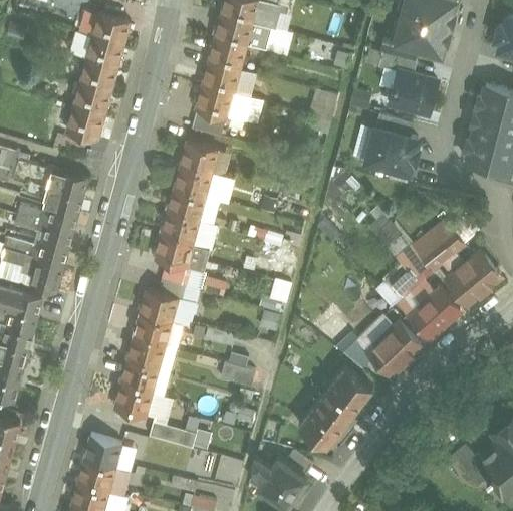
[(226,0),(222,15),(253,23),(253,22),(272,27),(273,27),(279,5),(275,4),(261,0),(226,0)]
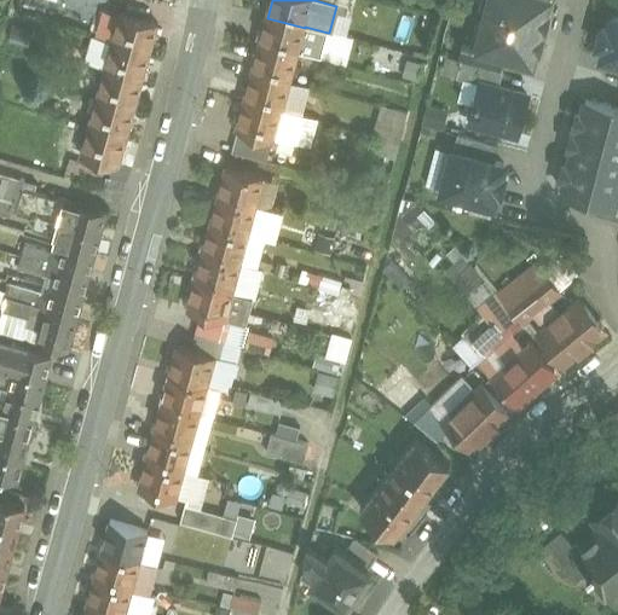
[(548,0),(490,0),(485,18),(542,33),(543,29),(546,29),(549,17),(547,16),(550,0),(548,0)]
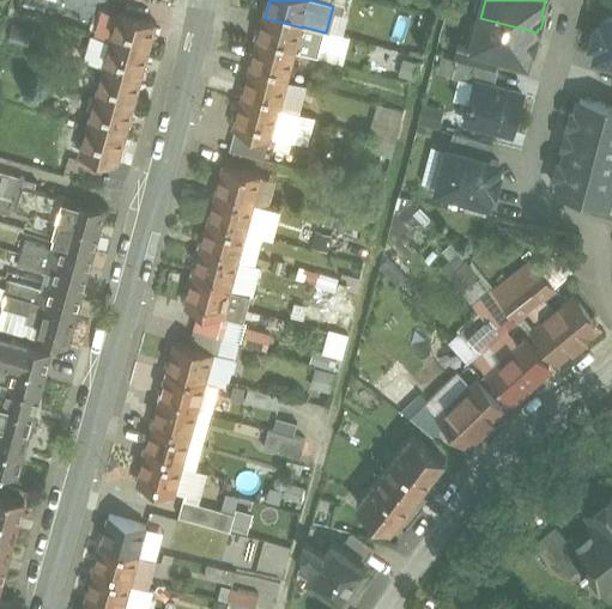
[(157,25),(120,16),(111,44),(149,54),(157,25)]
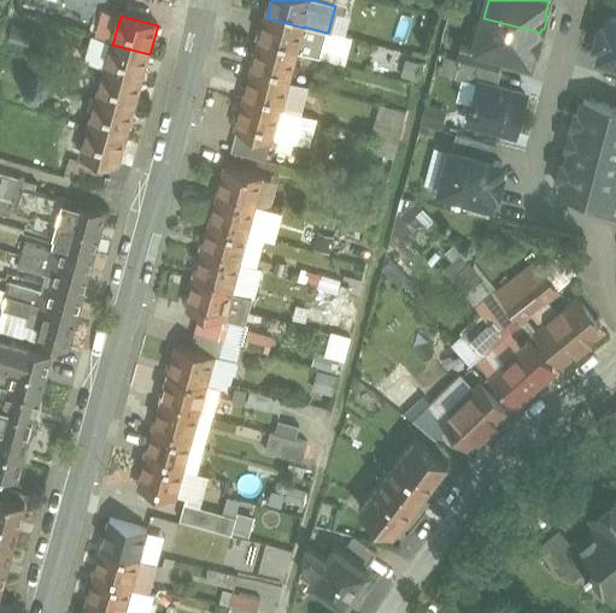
[(304,28),(267,18),(259,46),(297,56),(298,53),(304,28)]
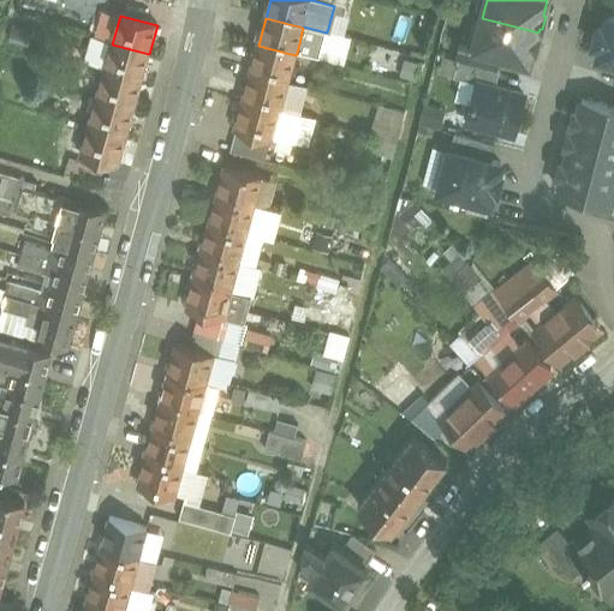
[(538,33),(482,18),(474,49),(474,51),(501,58),(530,65),(534,49),(536,51),(540,39),(537,37),(538,33)]
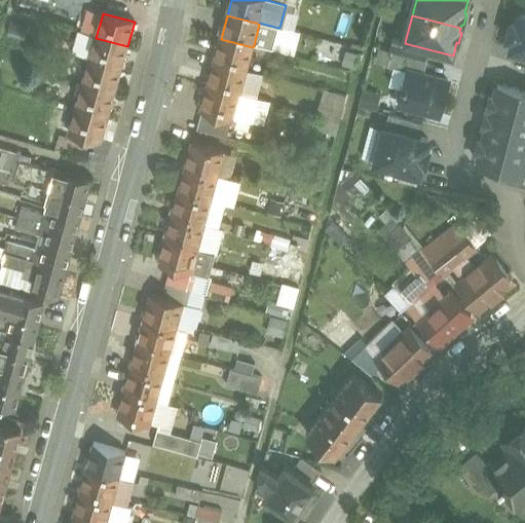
[(524,16),(521,15),(518,27),(512,26),(509,39),(515,40),(512,49),(524,52),(524,16)]
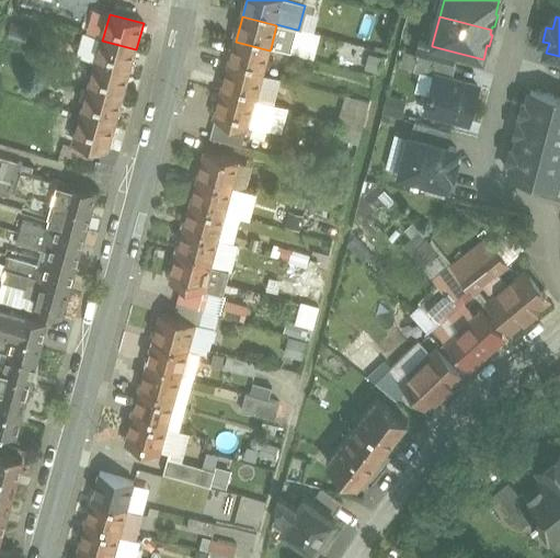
[(297,30),(276,24),(276,25),(271,48),(290,54),(297,30)]
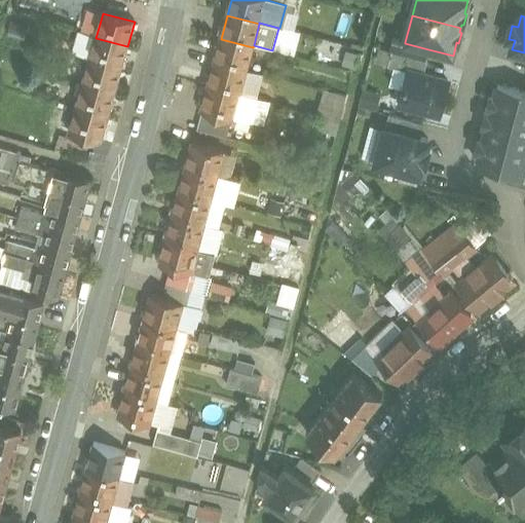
[(28,29),(9,24),(5,37),(24,42),(28,29)]
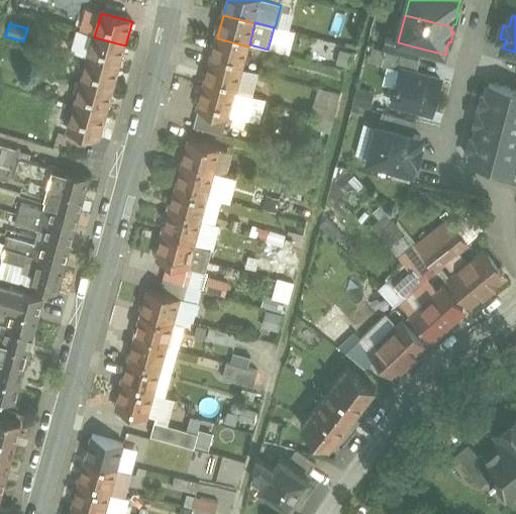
[(125,45),(94,37),(88,61),(119,69),(125,45)]
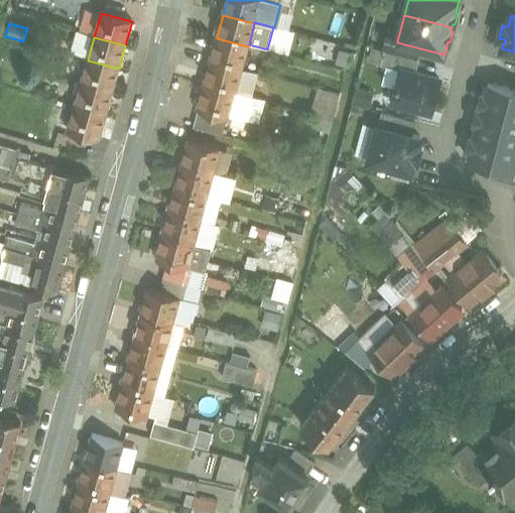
[(248,46),(217,38),(204,85),(235,93),(236,93),(252,97),(258,74),(242,70),(248,46)]
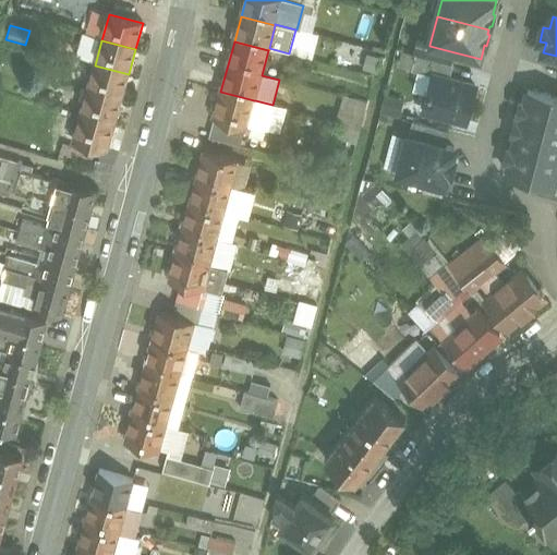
[(455,52),(430,46),(430,45),(418,41),(414,56),(416,56),(451,65),(455,52)]
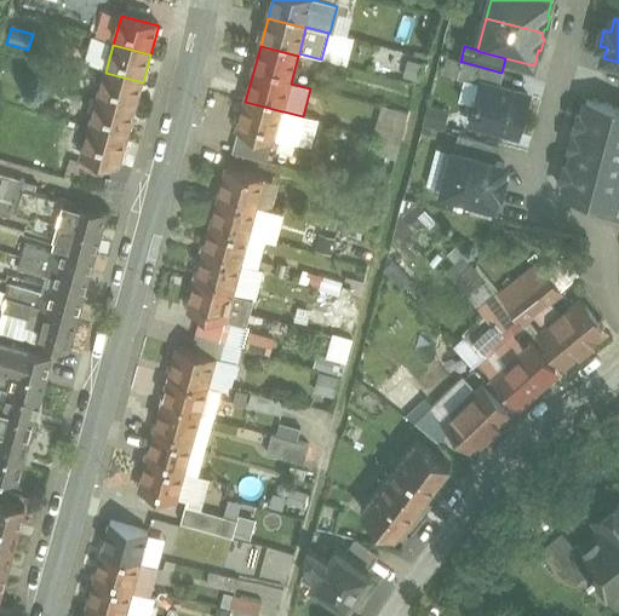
[(502,73),(463,62),(458,80),(482,86),(482,85),(500,90),(504,73),(502,73)]
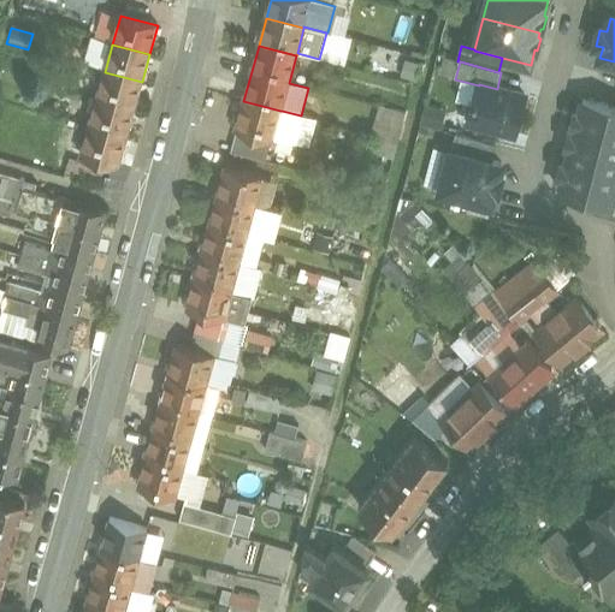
[(418,66),(404,63),(400,79),(414,83),(418,66)]
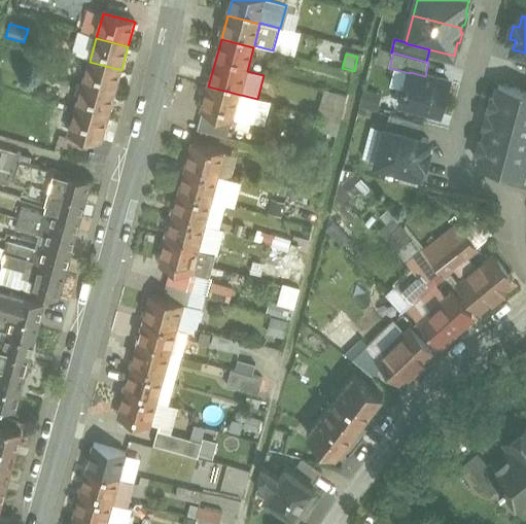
[(121,70),(90,62),(83,85),(114,95),(121,70)]
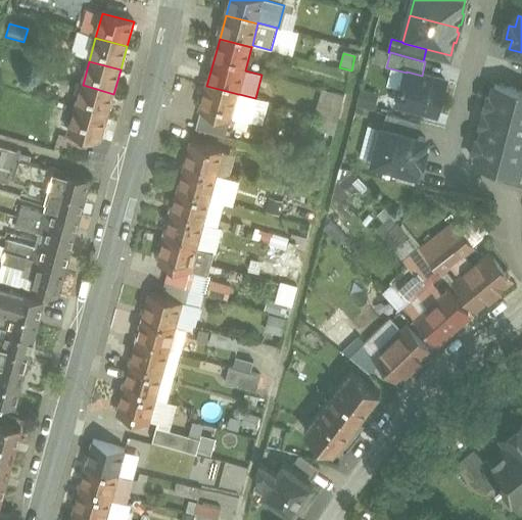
[(422,76),(407,72),(407,73),(401,90),(398,92),(396,99),(398,103),(397,105),(436,115),(445,82),(422,76)]
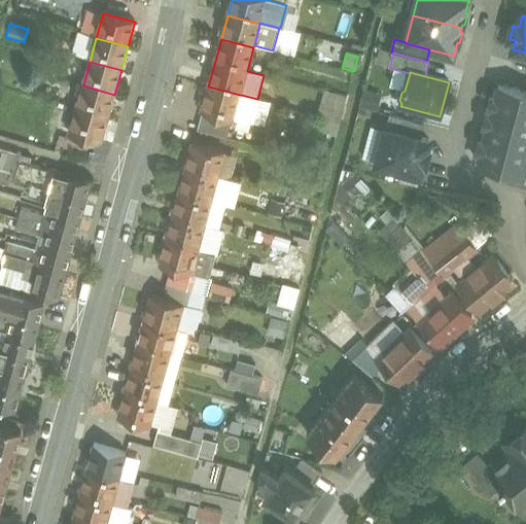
[(114,95),(83,85),(76,109),(108,118),(114,95)]
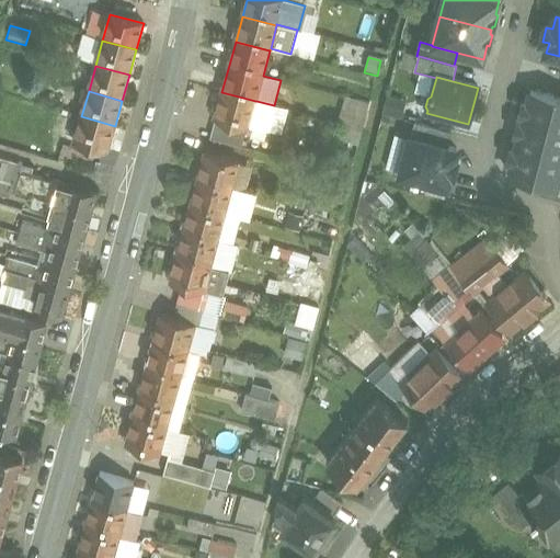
[(255,101),(221,92),(215,118),(217,120),(248,128),(249,128),(255,101)]
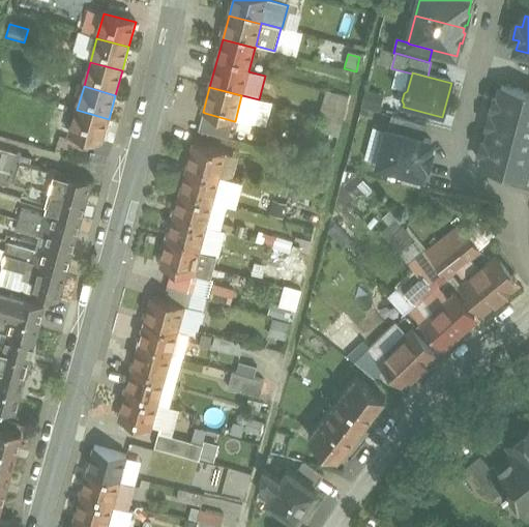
[(528,93),(502,87),(499,98),(495,97),(492,108),(496,109),(495,113),(528,121),(528,93)]
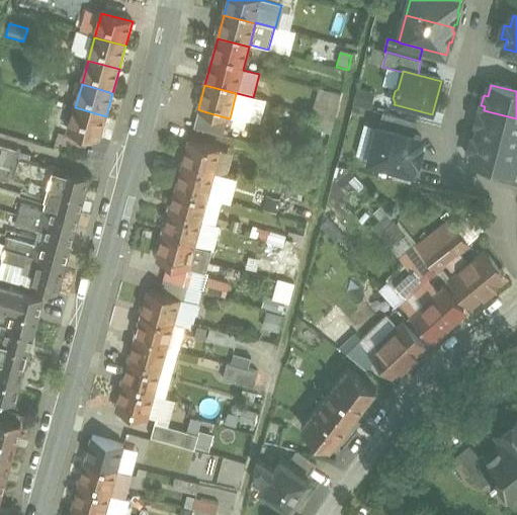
[(373,95),(357,90),(353,105),(369,110),(373,95)]
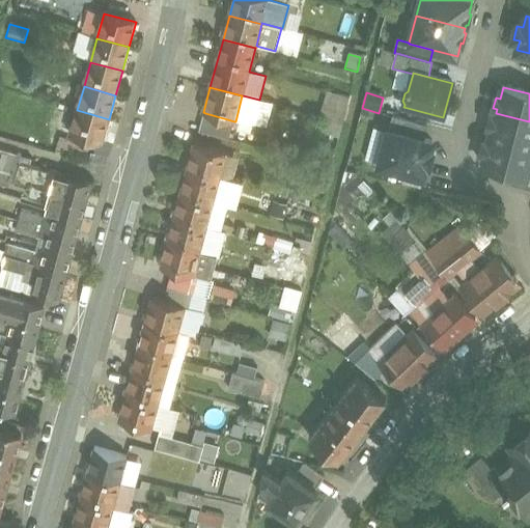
[(347,100),(327,94),(321,118),(341,123),(347,100)]
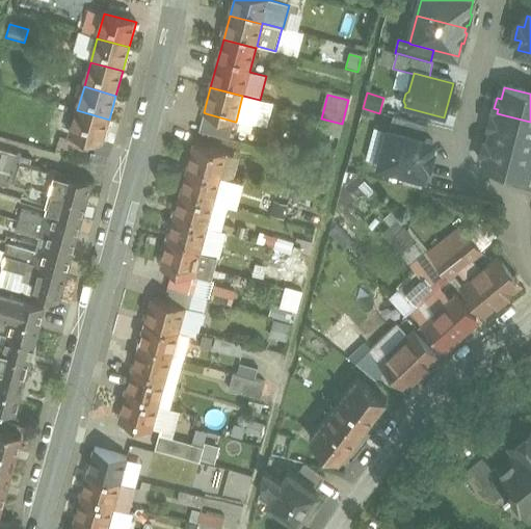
[(109,120),(77,110),(70,135),(102,144),(109,120)]
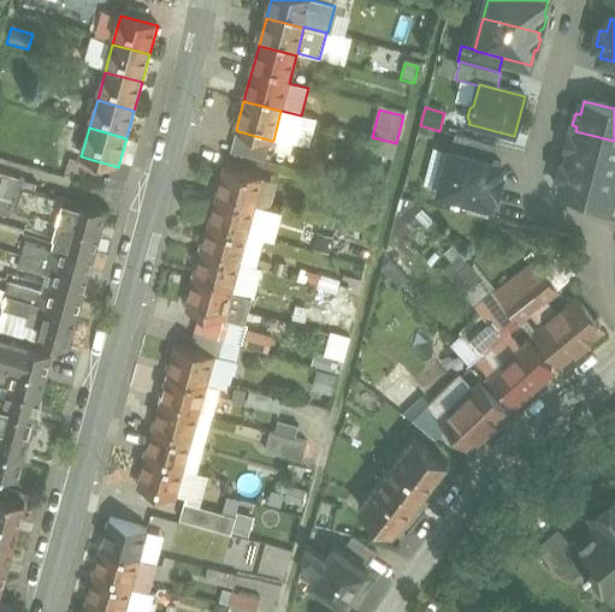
[(272,141),(238,131),(232,149),(266,159),(272,141)]
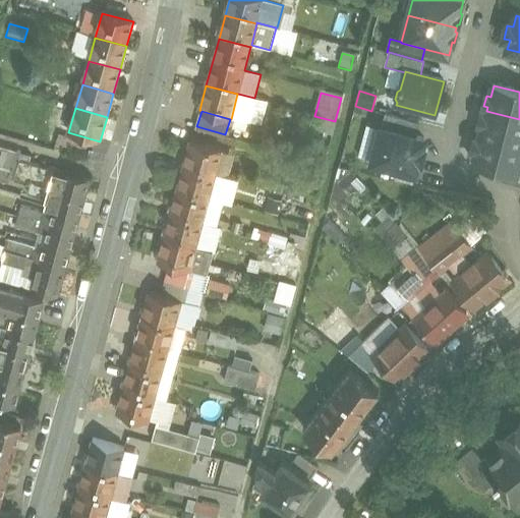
[(519,119),(486,111),(485,115),(481,114),(479,124),(482,125),(480,136),(519,147),(519,119)]
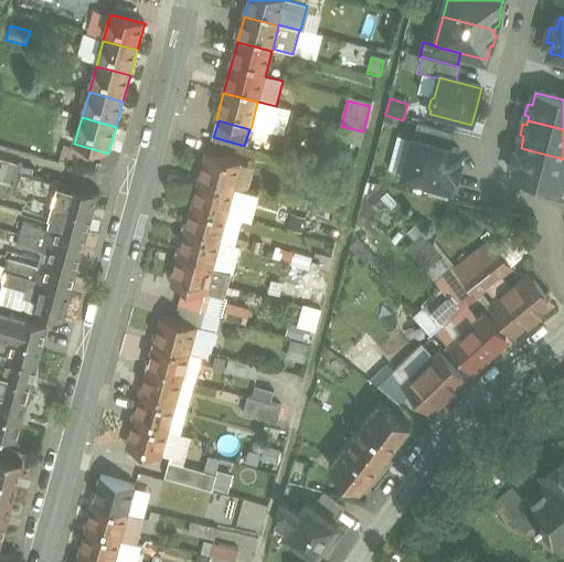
[(456,135),(418,125),(414,139),(453,150),(456,135)]
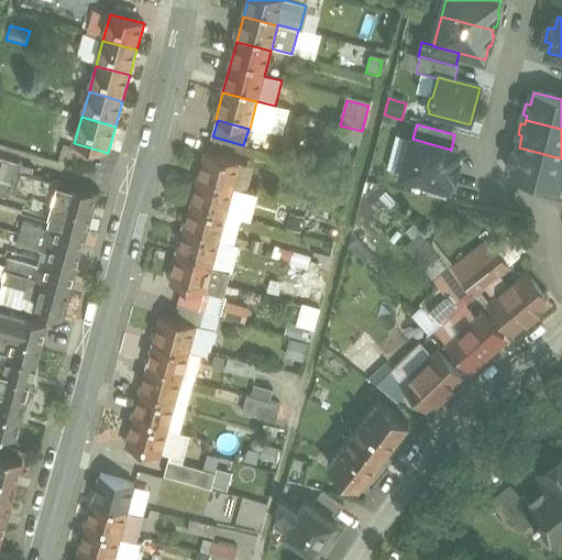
[(451,150),(412,139),(403,175),(450,188),(453,175),(456,176),(460,162),(456,161),(459,152),(451,150)]
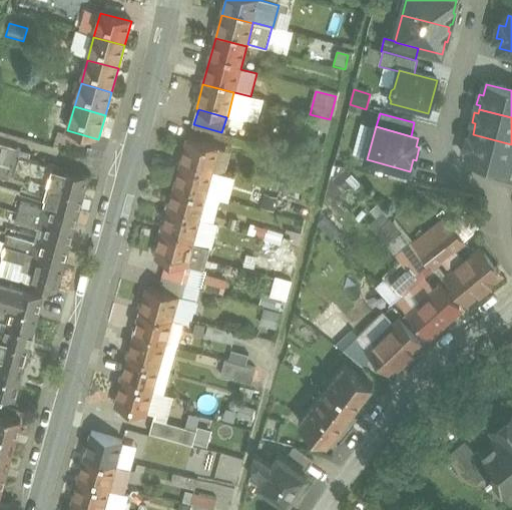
[(511,165),(511,144),(473,134),(471,138),(468,137),(465,147),(469,148),(466,159),(496,167),(510,171),(511,170),(511,165)]
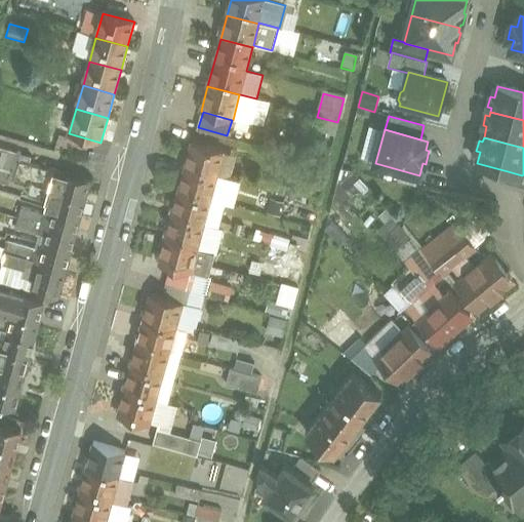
[(89,145),(66,138),(63,151),(86,157),(89,145)]
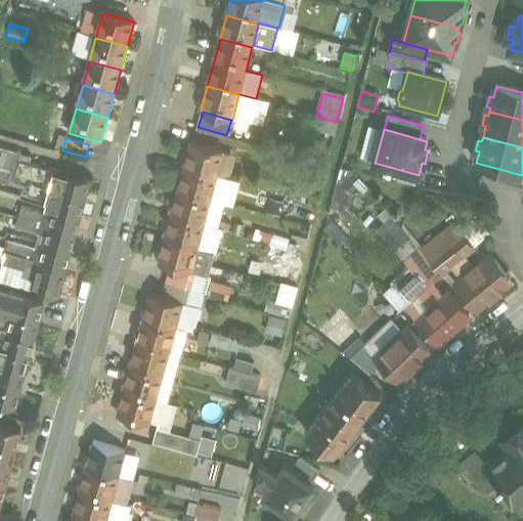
[(223,152),(192,142),(185,167),(217,176),(223,152)]
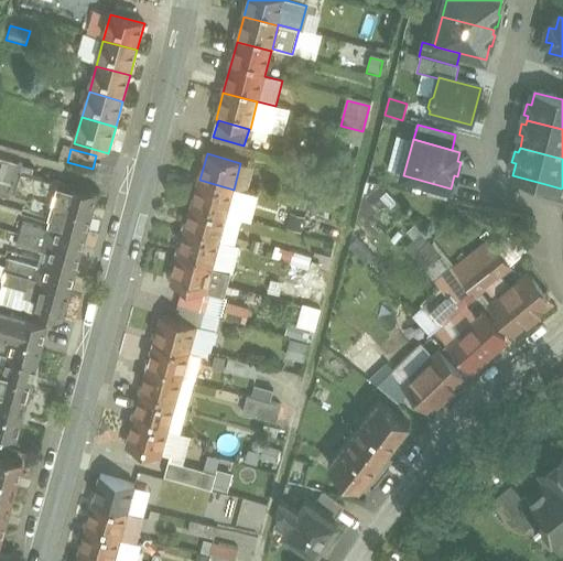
[(17,171),(0,165),(0,181),(12,185),(17,171)]
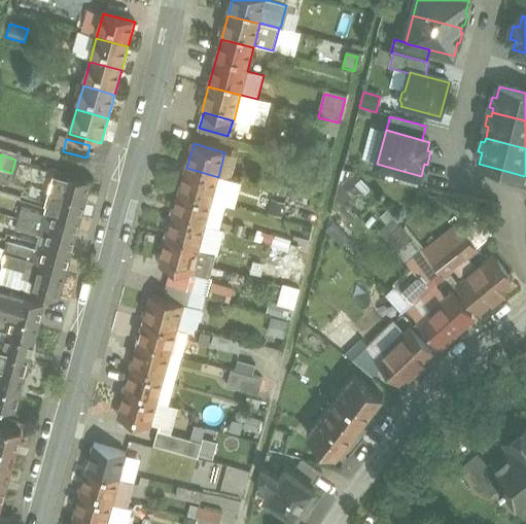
[(91,182),(21,164),(16,175),(26,177),(25,184),(85,201),(91,182)]
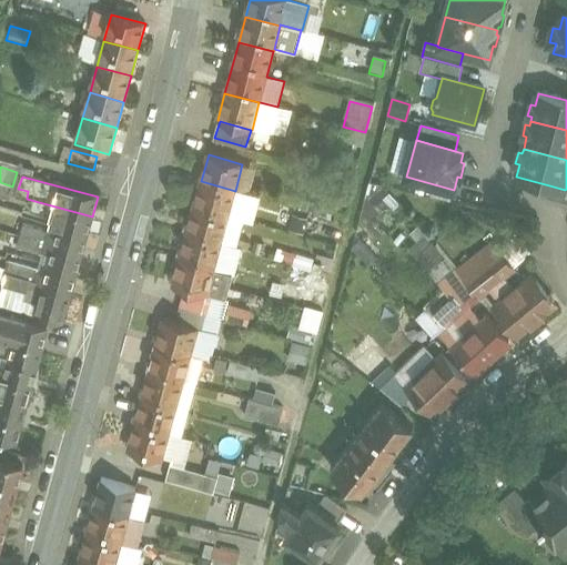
[(235,191),(201,181),(194,208),(229,217),(235,191)]
